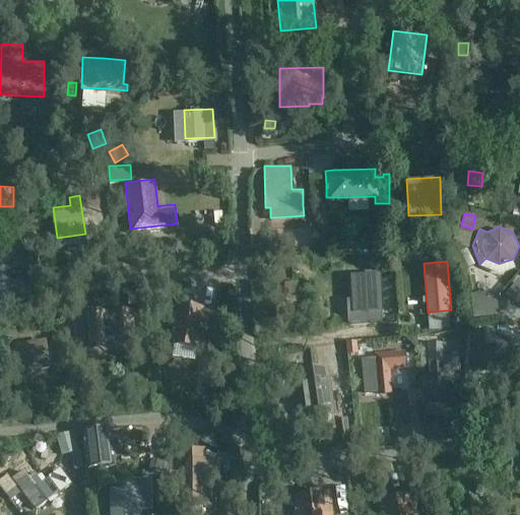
[(383,306),(381,272),(352,274),(354,307),(349,307),(350,319),(372,317),(372,321),(390,320),(389,306),(383,306)]
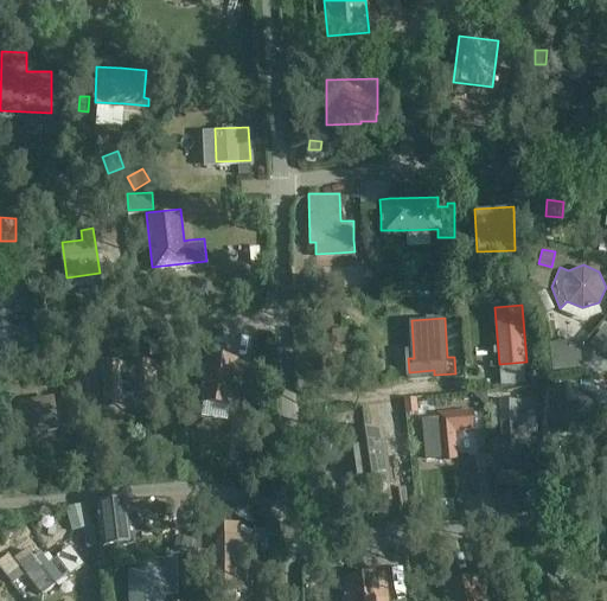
[(122,360),(103,362),(104,395),(123,394),(123,391),(134,390),(134,395),(158,395),(157,357),(132,358),(132,364),(122,364),(122,360)]
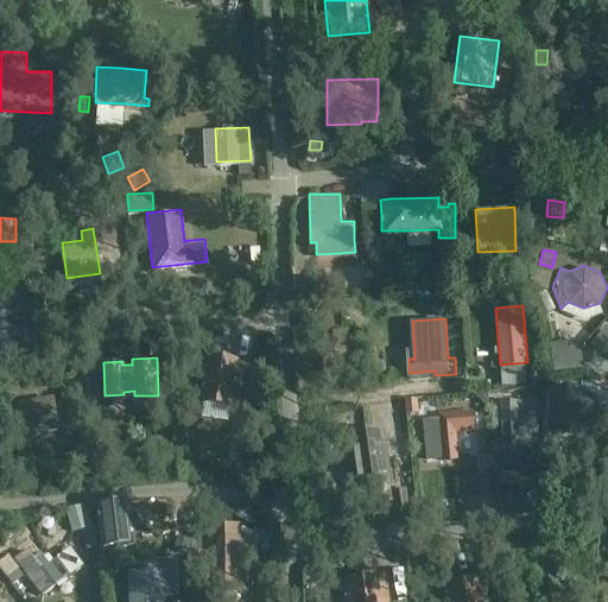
[(249,367),(208,361),(203,393),(222,397),(234,398),(235,391),(245,392),(249,367)]
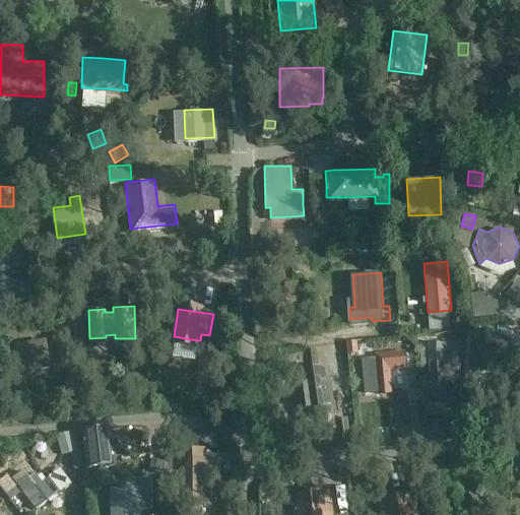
[(508,331),(471,332),(472,370),(498,370),(498,359),(508,359),(508,331)]
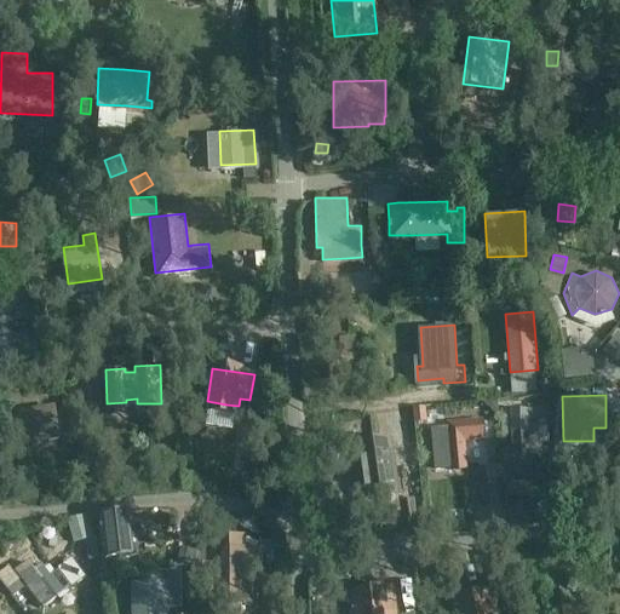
[(17,442),(61,436),(56,402),(12,408),(17,442)]
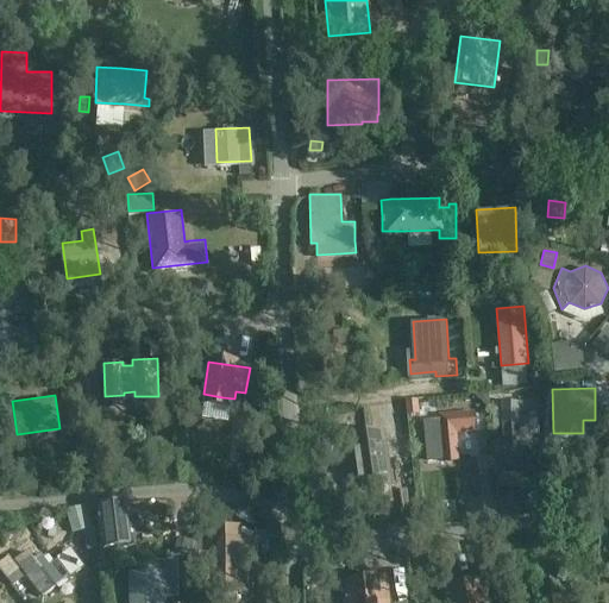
[(418,397),(406,397),(407,412),(419,410),(418,397)]
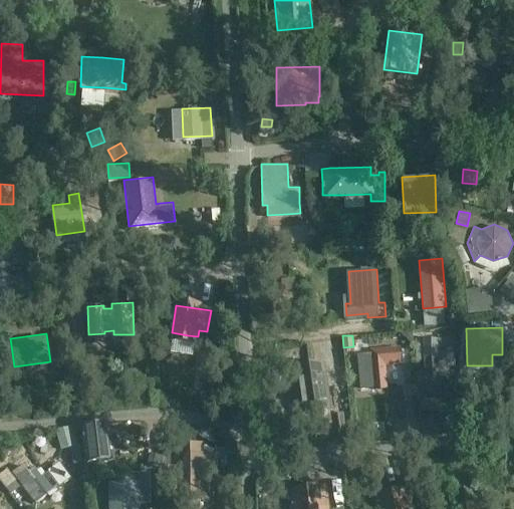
[(441,396),(440,365),(455,364),(454,337),(424,338),(425,354),(423,354),(425,396),(441,396)]
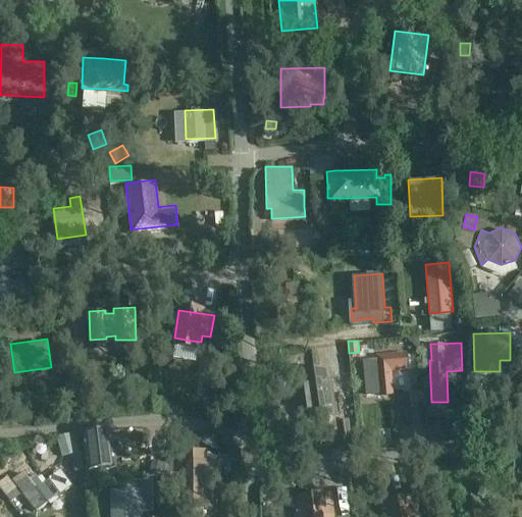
[(365,394),(380,392),(380,393),(393,392),(390,368),(406,366),(405,352),(377,354),(377,356),(362,358),(365,394)]
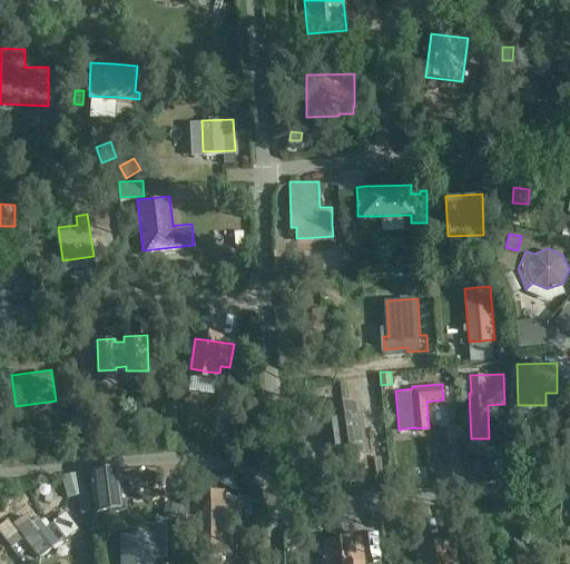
[(335,457),(367,453),(360,399),(327,405),(335,457)]
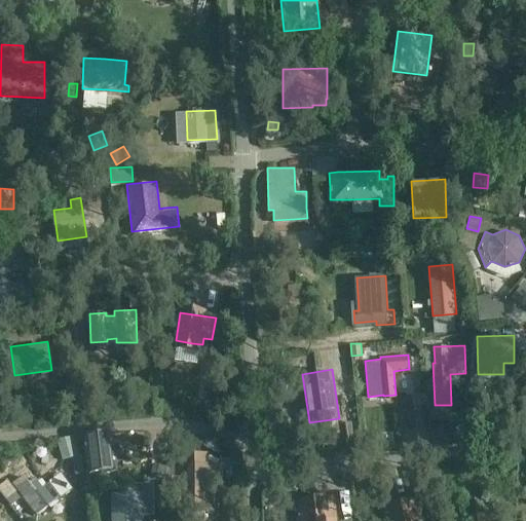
[(412,392),(412,403),(425,403),(425,392),(412,392)]
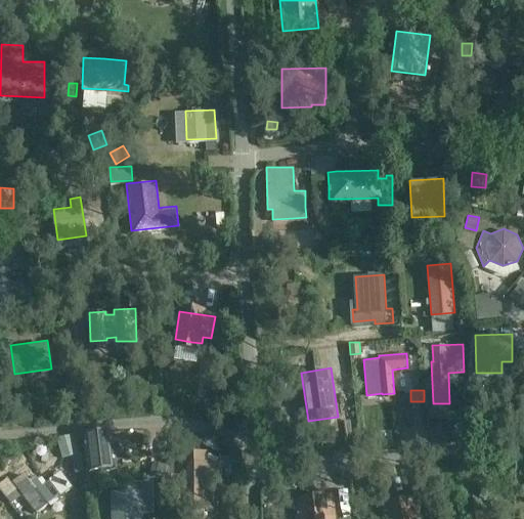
[(433,403),(430,404),(431,417),(447,416),(446,403),(433,403)]
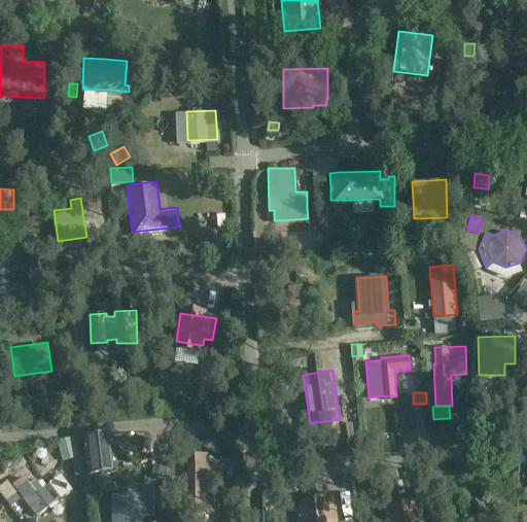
[(117,470),(112,433),(83,437),(89,474),(117,470)]
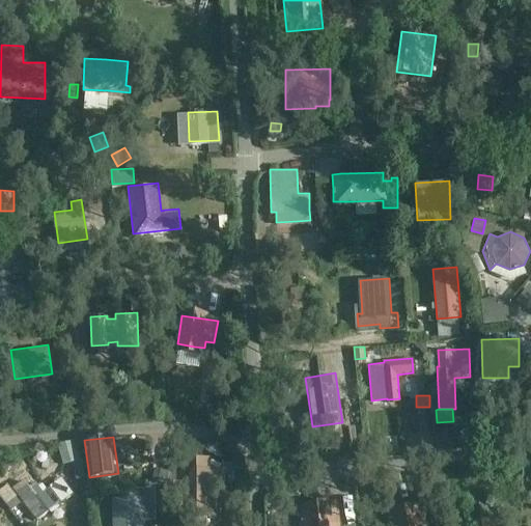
[(190,467),(188,509),(211,509),(211,490),(224,490),(224,467),(210,467),(210,454),(190,455),(190,467)]
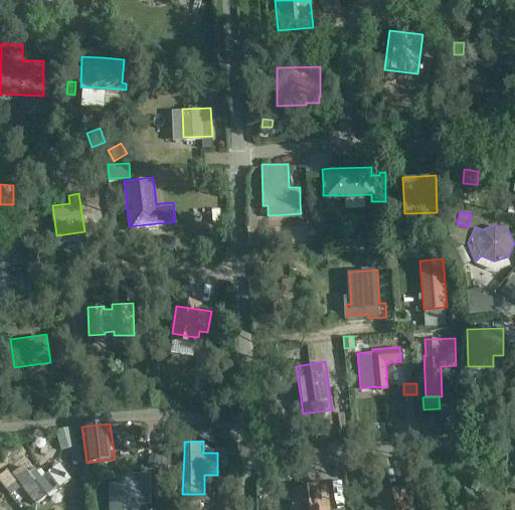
[(132,451),(131,471),(143,471),(143,452),(132,451)]
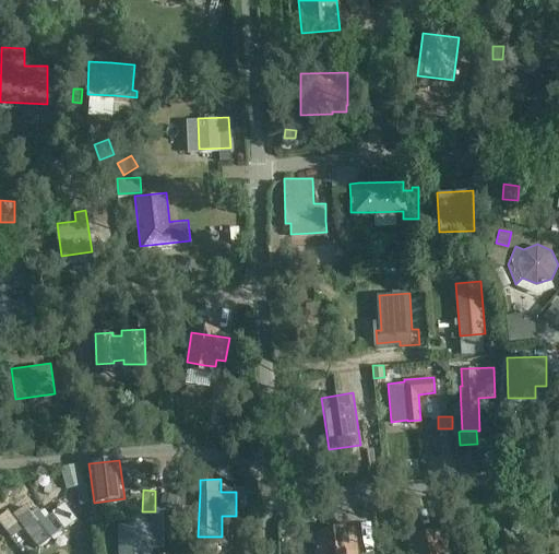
[(173,506),(176,494),(164,490),(161,502),(173,506)]
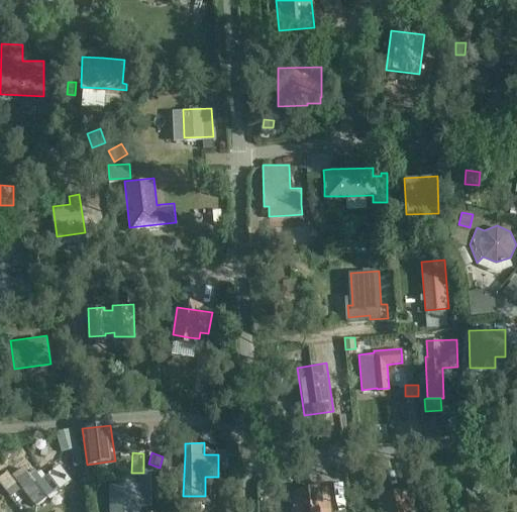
[(23,466),(13,474),(25,490),(35,503),(59,487),(48,473),(42,478),(34,468),(28,472),(23,466)]
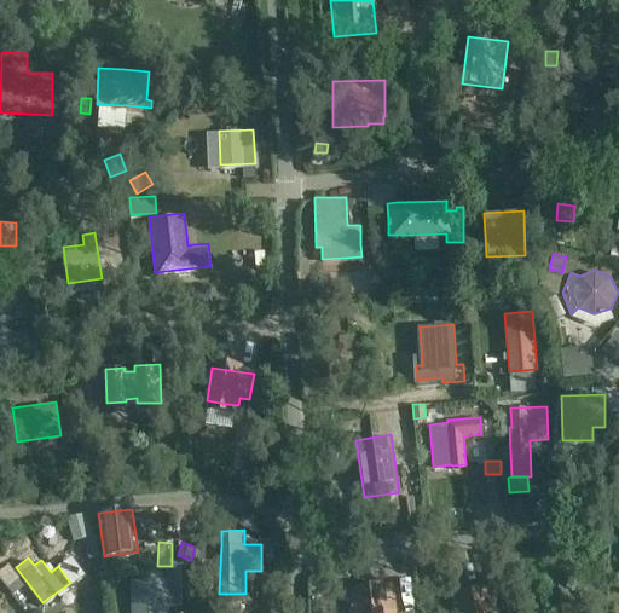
[(345,557),(329,559),(330,574),(346,573),(345,557)]
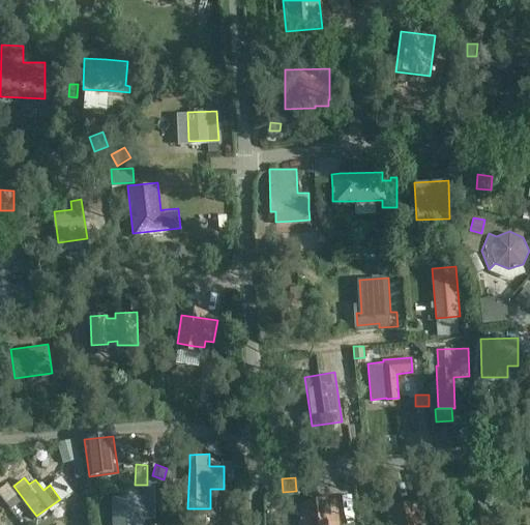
[(137,486),(137,496),(144,495),(144,517),(155,517),(155,485),(137,486)]
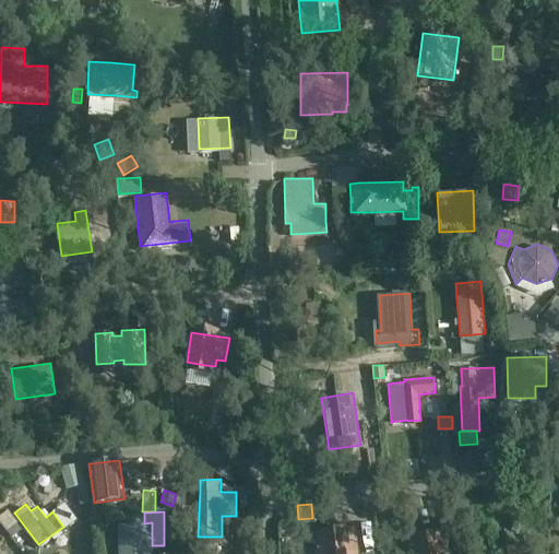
[(152,553),(152,545),(152,522),(144,523),(118,523),(118,553),(152,553)]
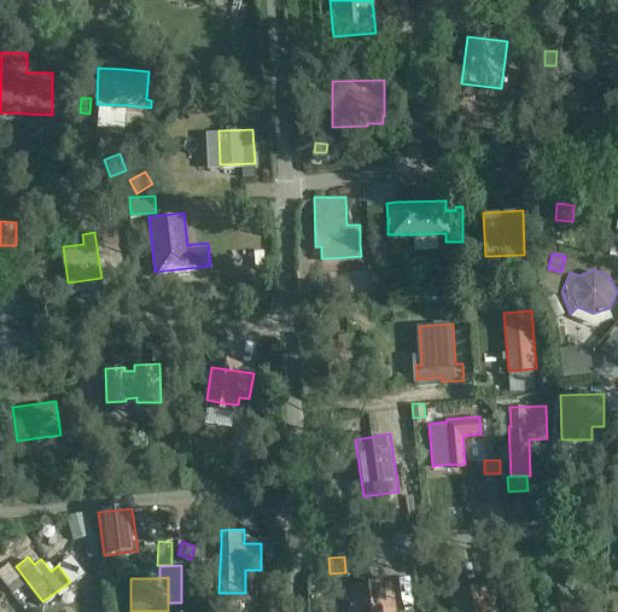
[(383,584),(357,588),(347,589),(348,611),(394,611),(395,607),(385,608),(383,584)]
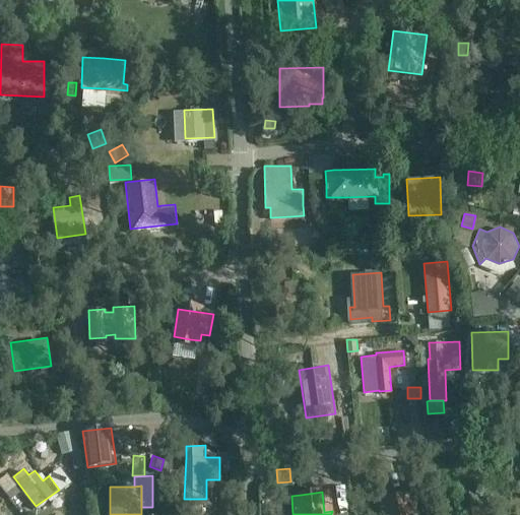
[(275,513),(273,499),(262,500),(263,514),(275,513)]
